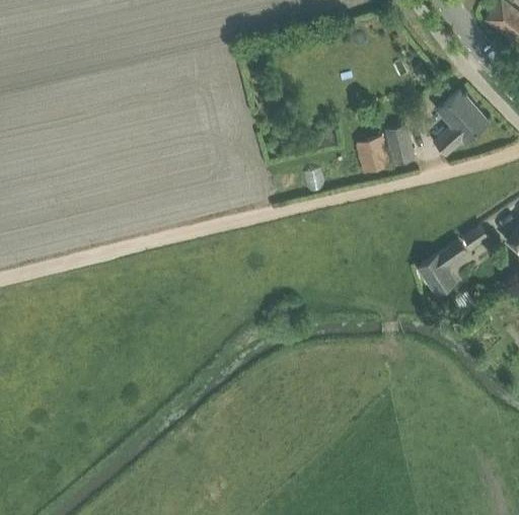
[(518,14),(501,1),(486,22),(518,48),(518,14)]
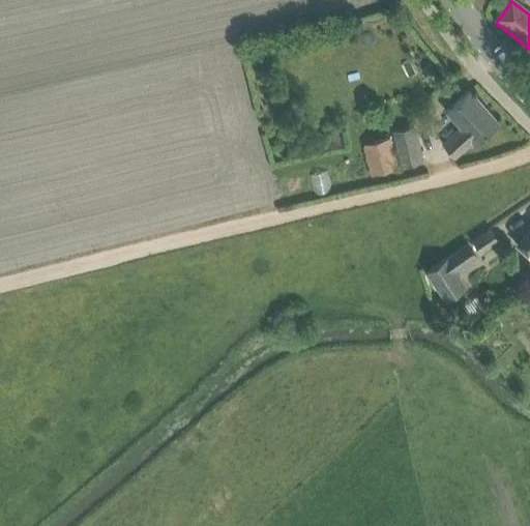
[(498,125),(470,94),(447,114),(461,130),(442,147),(454,161),(473,145),(475,146),(498,125)]
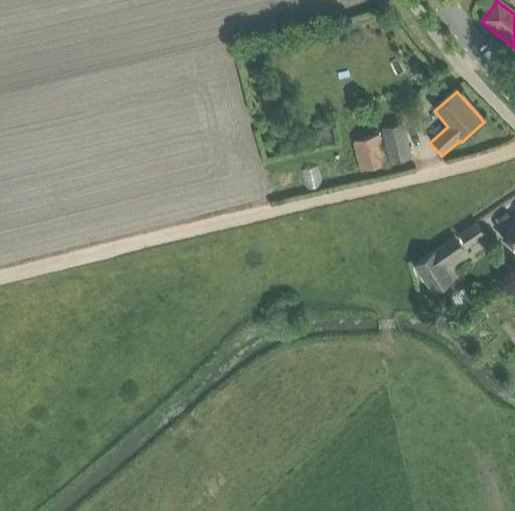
[(401,125),(382,130),(391,165),(411,160),(401,125)]
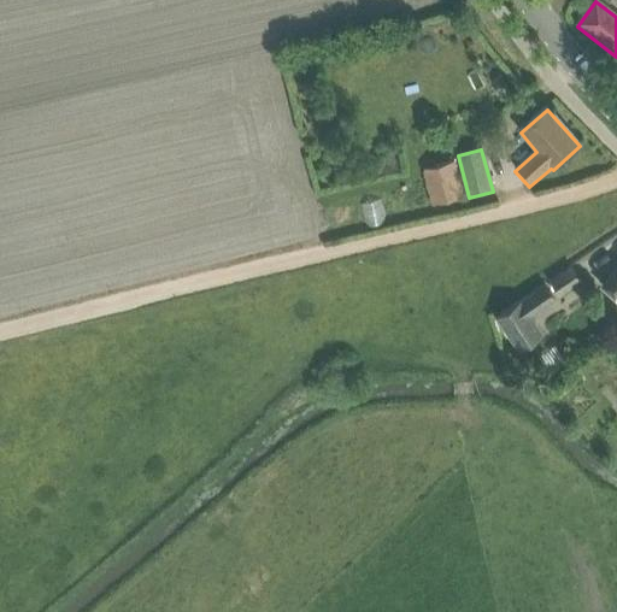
[(453,164),(423,171),(433,207),(463,200),(453,164)]
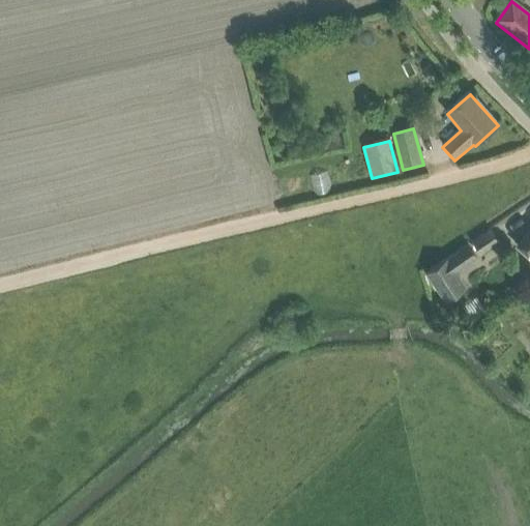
[(498,244),(491,232),(473,244),(480,256),(498,244)]
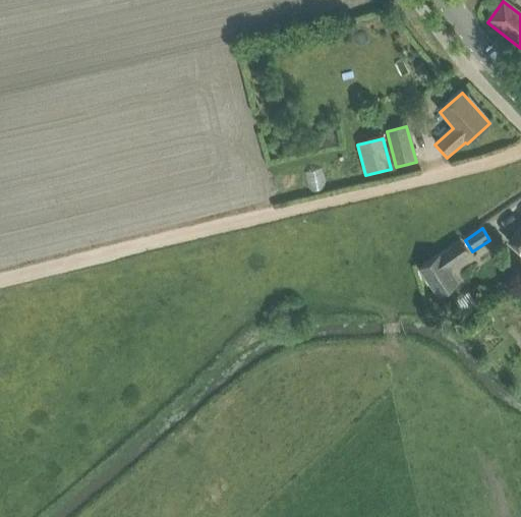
[(520,228),(508,243),(520,254),(520,228)]
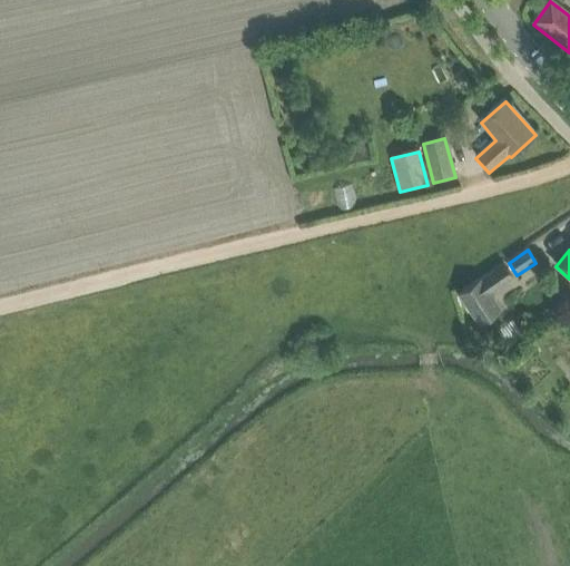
[(503,266),(459,296),(479,325),(501,311),(490,294),(512,279),(503,266)]
